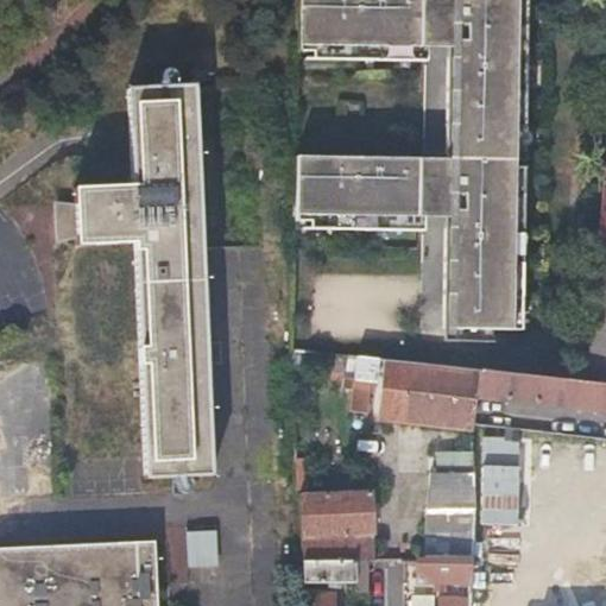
[(297,0),(297,56),(315,56),(315,49),(423,50),(423,0),(297,0)]
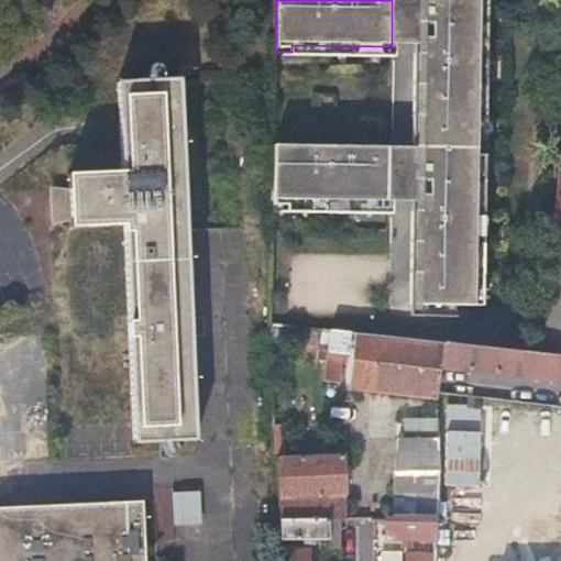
[(417,0),(417,145),(427,145),(427,0),(417,0)]
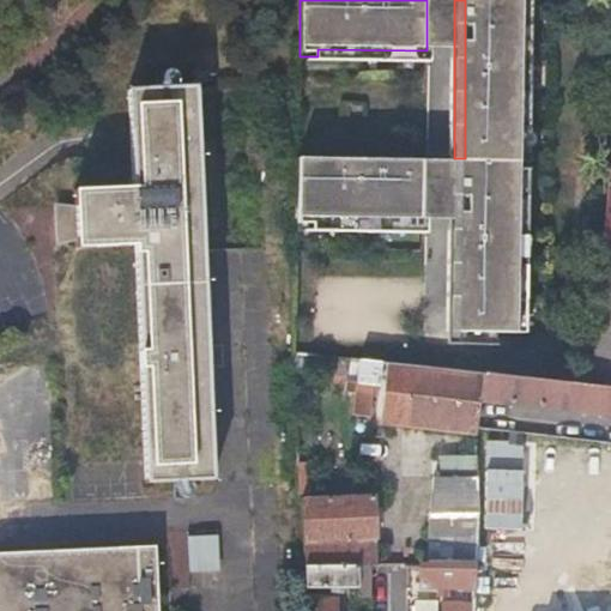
[(465,0),(465,158),(463,326),(522,327),(524,0),(465,0)]
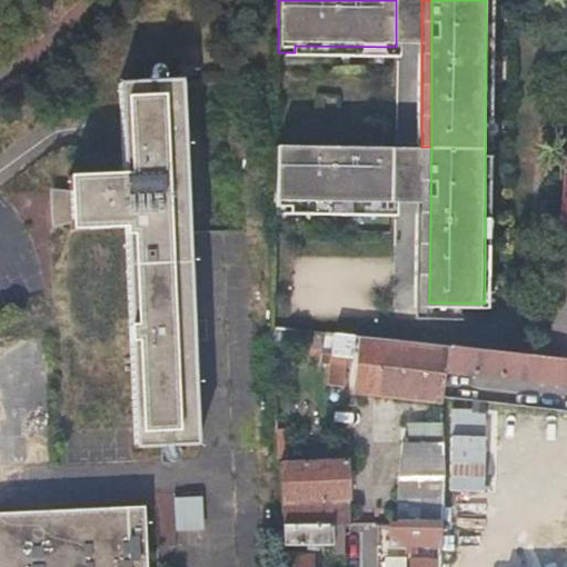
[(486,0),(485,304),(491,304),(494,0),(486,0)]
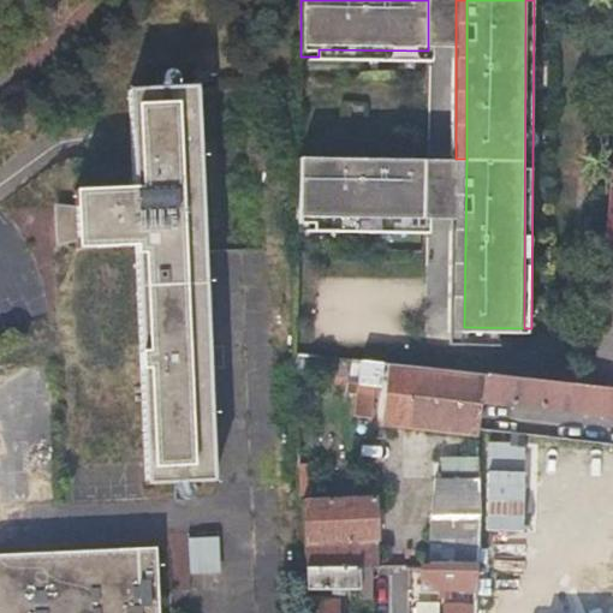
[(201,84),(130,87),(132,185),(77,188),(78,245),(138,244),(144,481),(214,478),(201,84)]
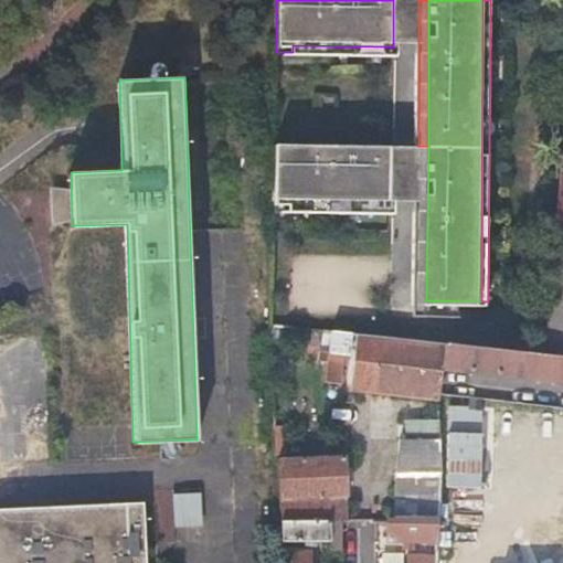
[(562,139),(542,352),(562,354),(562,139)]
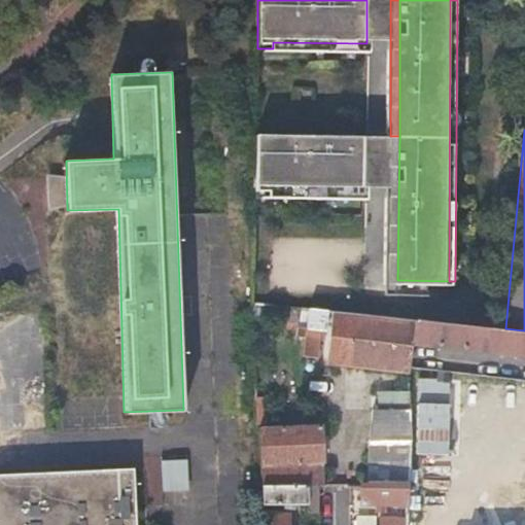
[(273,135),(256,135),(255,154),(255,196),(272,196),(272,189),(365,190),(365,142),(273,141),(273,135)]
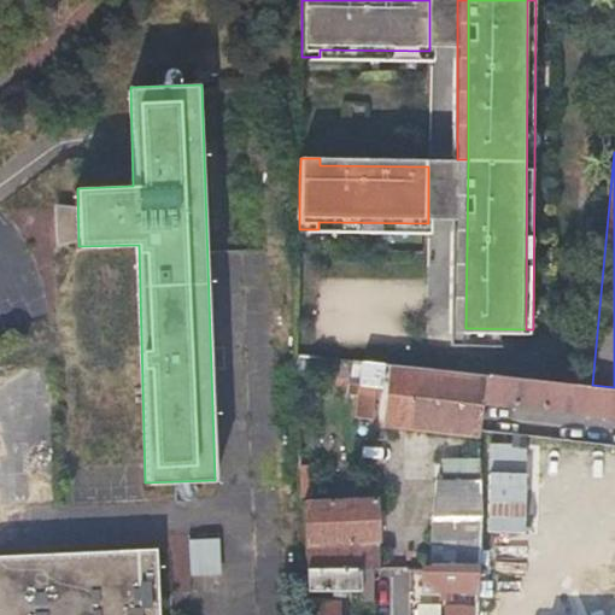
[(456,328),(466,328),(468,159),(457,159),(457,167),(456,328)]
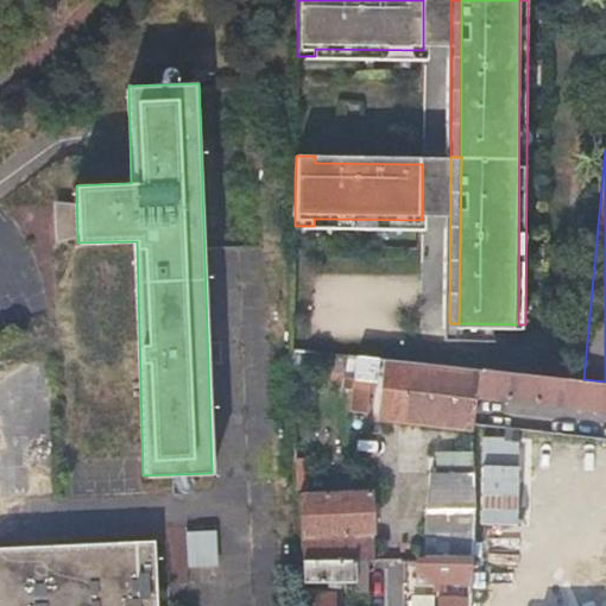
[(355,354),(295,347),(297,392),(352,397),(353,377),(355,354)]
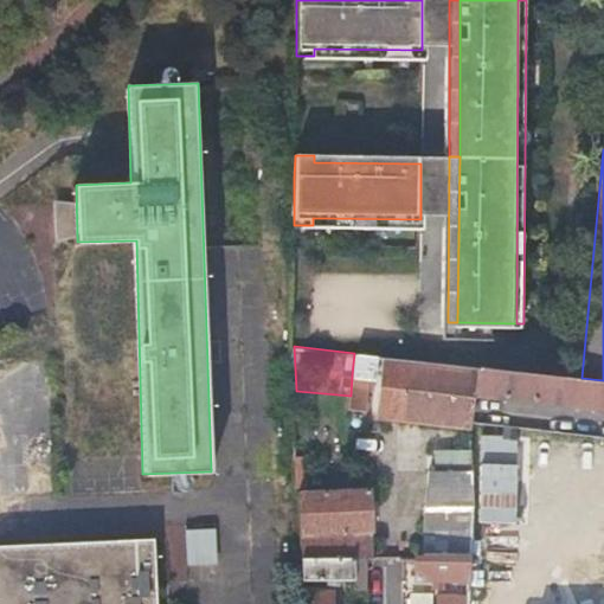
[(377,355),(354,353),(352,376),(374,378),(377,355)]
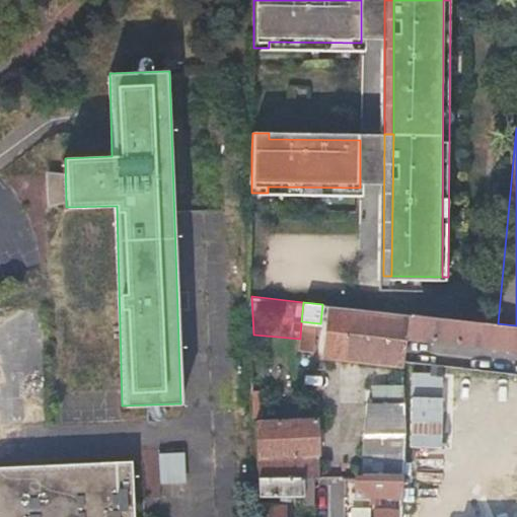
[(404,364),(404,359),(408,337),(410,314),(389,311),(328,304),(322,355),(404,364)]
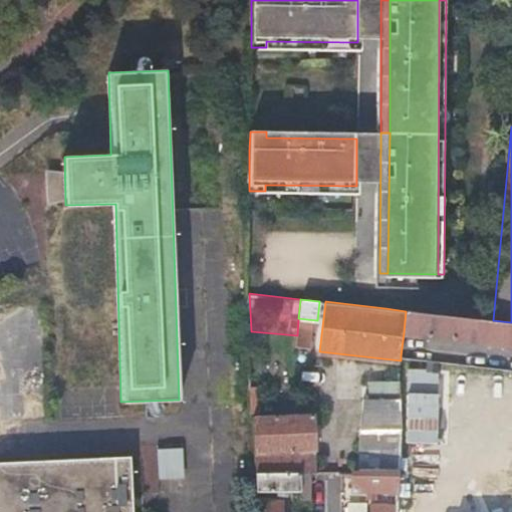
[(404,333),(511,344),(511,322),(493,320),(420,312),(406,311),(404,333)]
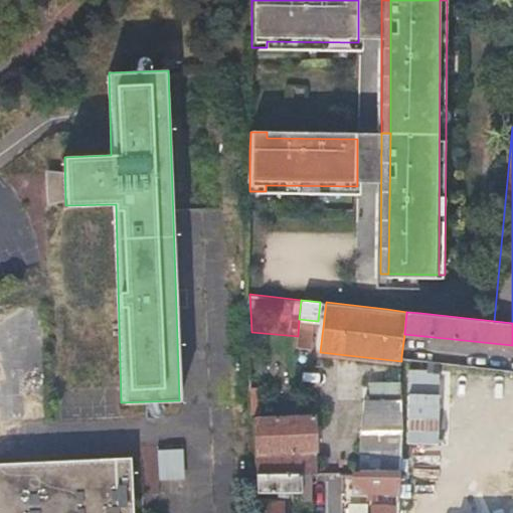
[(401,473),(460,484),(479,487),(491,489),(507,368),(401,356),(401,361),(402,380),(403,432),(402,448),(402,460),(401,473)]
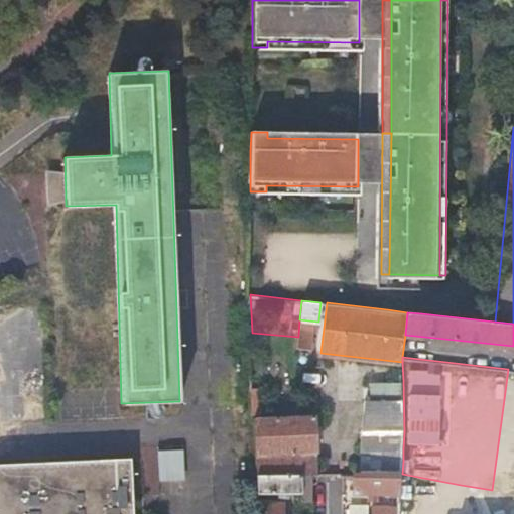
[(359,446),(403,448),(404,432),(403,381),(373,382),(372,399),(368,399),(361,428),(359,446)]
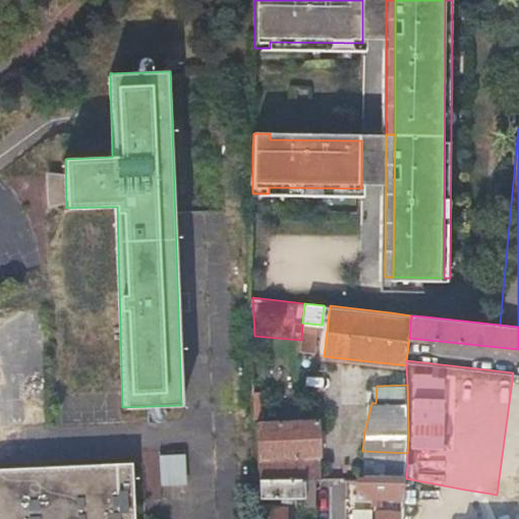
[(318,418),(256,420),(258,478),(315,477),(320,477),(318,418)]
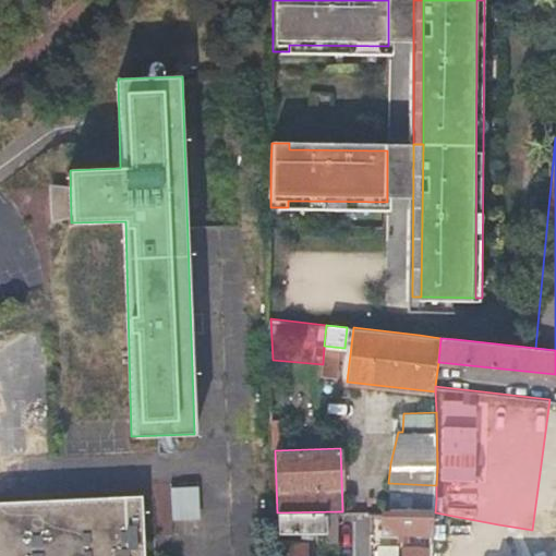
[(202,486),(173,486),(173,519),(202,518),(202,486)]
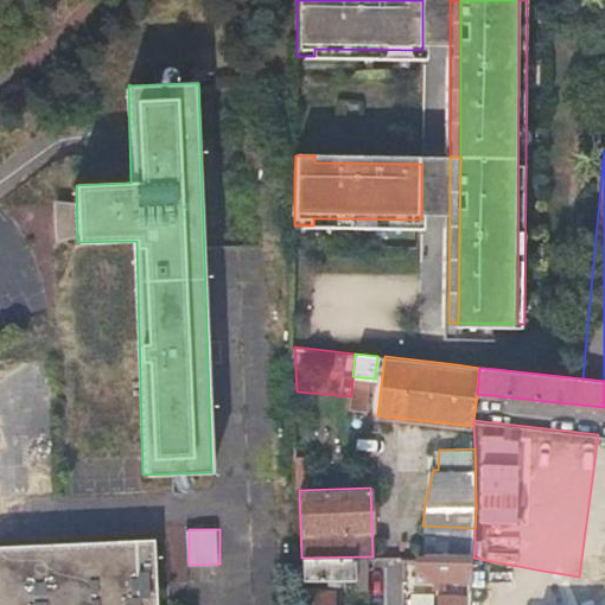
[(158,604),(155,541),(0,546),(0,604),(158,604)]
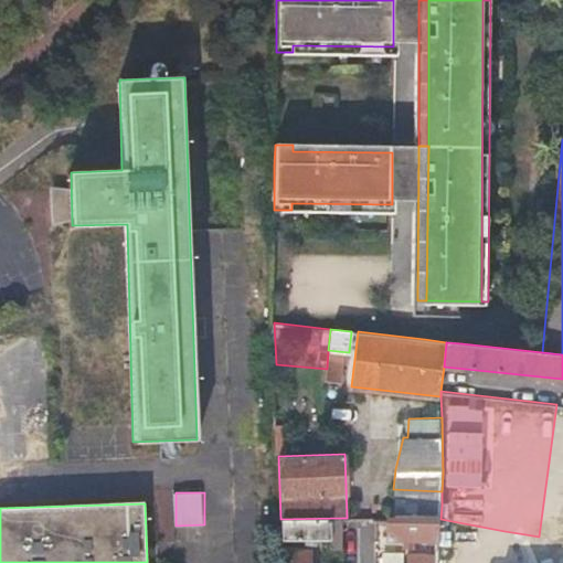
[(407,503),(407,518),(441,519),(442,505),(407,503)]
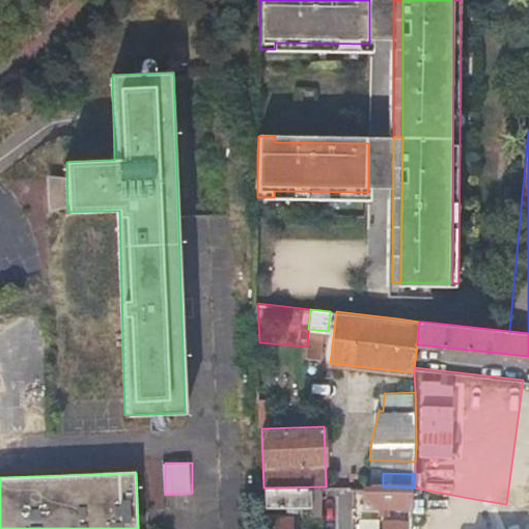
[(322,486),(263,488),(265,504),(310,504),(310,512),(322,512),(322,486)]
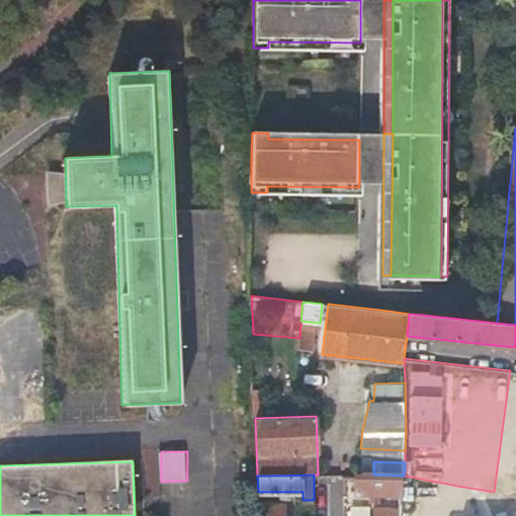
[(373,475),(355,475),(355,493),(370,493),(378,494),(391,494),(391,492),(403,492),(404,476),(373,475)]
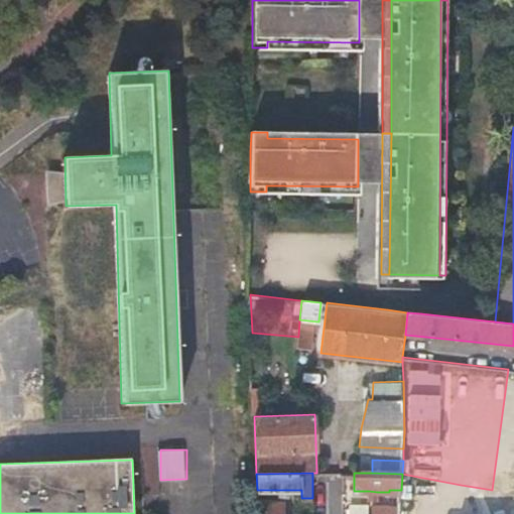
[(402,474),(401,490),(398,513),(433,513),(434,509),(456,513),(461,485),(402,474)]
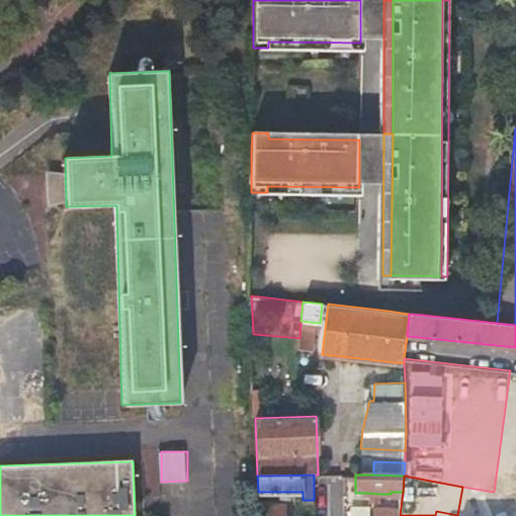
[(283,515),(283,503),(258,503),(259,515),(283,515)]
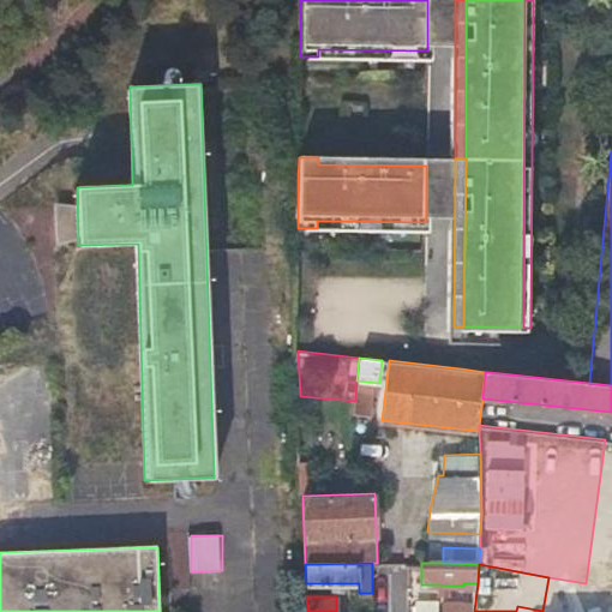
[(441,611),(442,599),(417,600),(417,611),(441,611)]
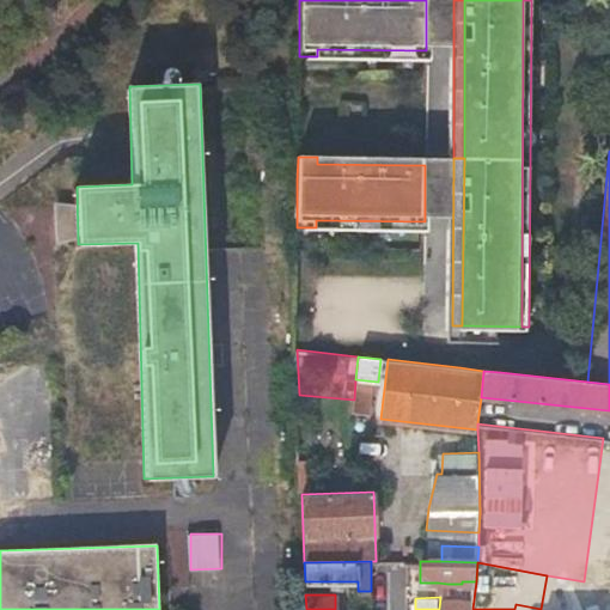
[(441,609),(473,609),(475,599),(443,598),(441,609)]
